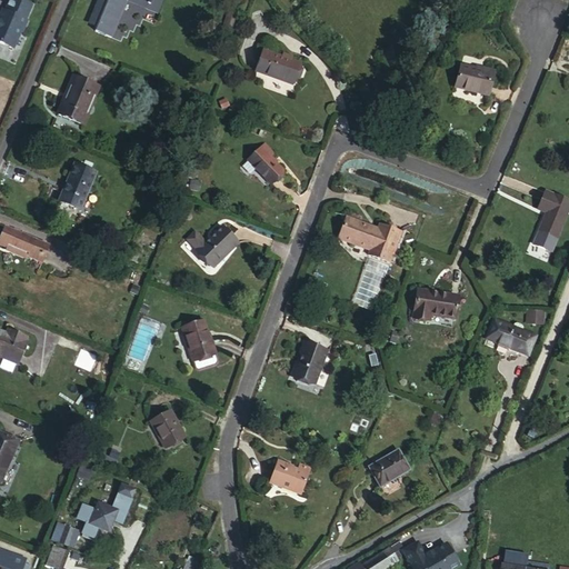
[(35,3),(26,0),(9,0),(7,8),(3,7),(0,17),(0,43),(15,50),(35,3)]
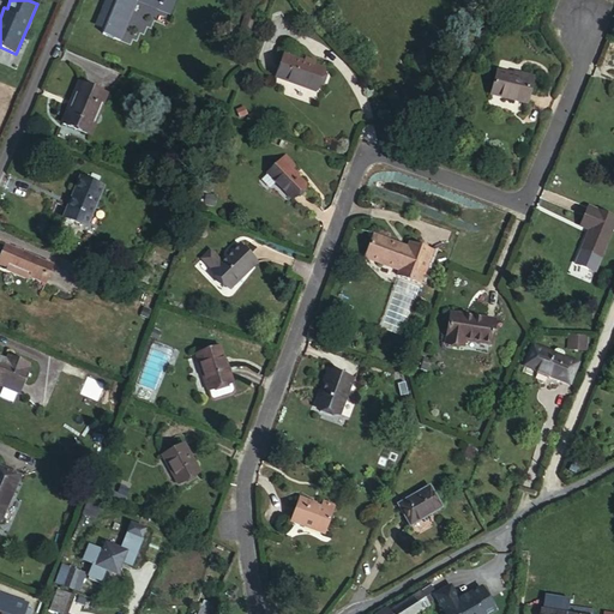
[(103,0),(94,26),(102,30),(98,37),(116,44),(133,2),(152,11),(157,0),(103,0)]
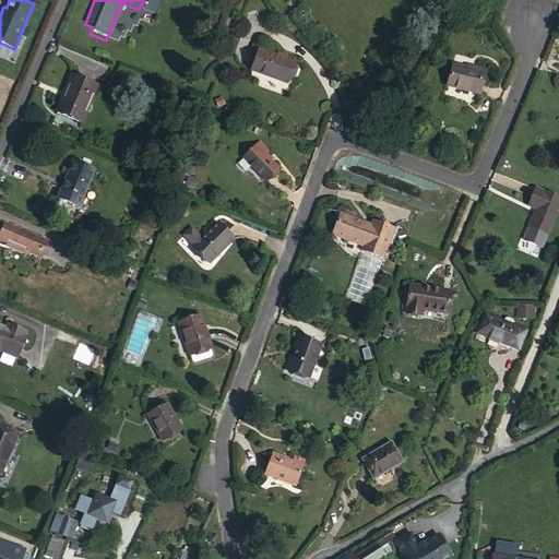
[(151,14),(156,0),(143,0),(139,10),(151,14)]
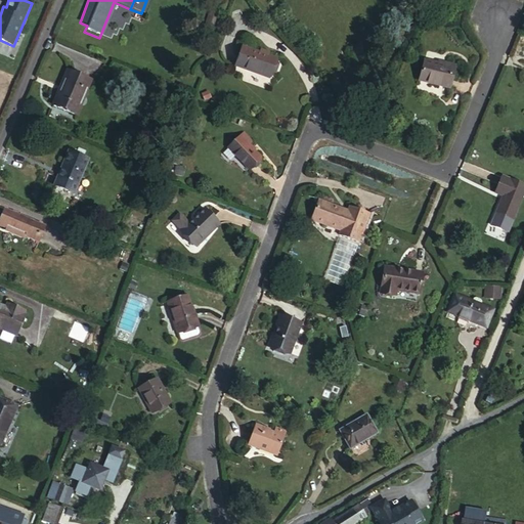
[(270,55),(262,52),(243,46),(236,66),(271,78),(278,58),(270,55)]
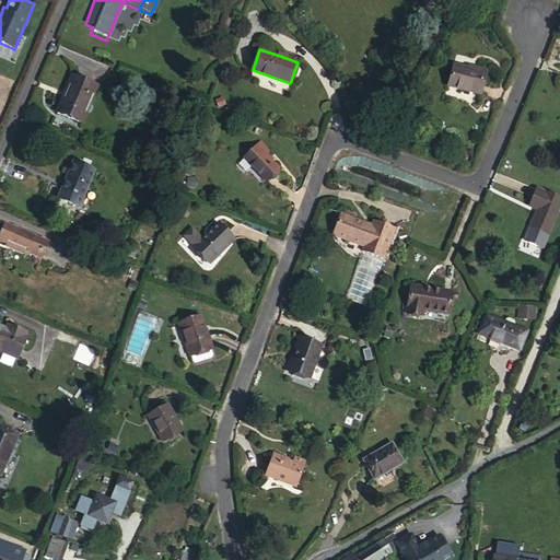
[(453,62),(447,83),(477,91),(483,68),(471,65),(470,68),(453,62)]
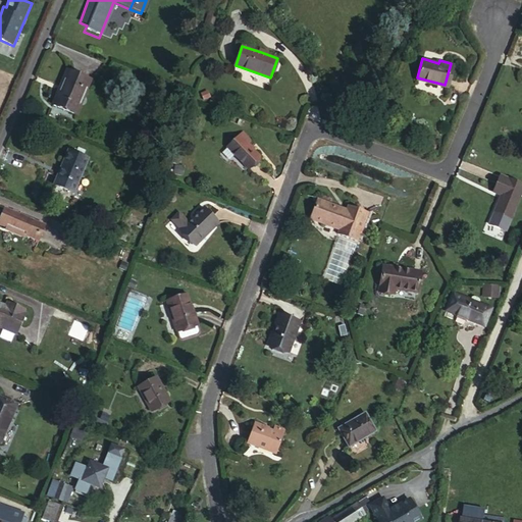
[(92,77),(73,70),(64,95),(57,92),(52,104),(77,115),(92,77)]
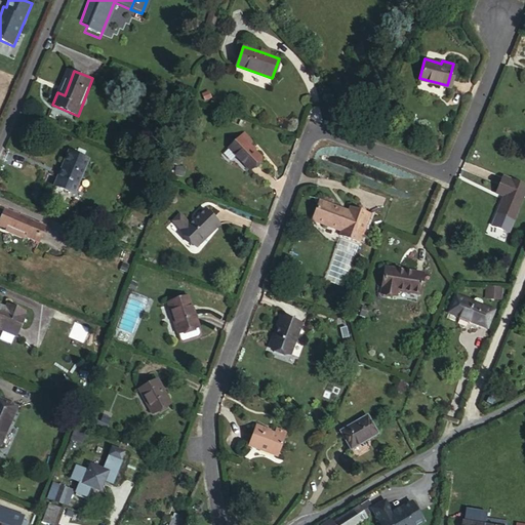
[(253,75),(250,82),(268,89),(271,81),(253,75)]
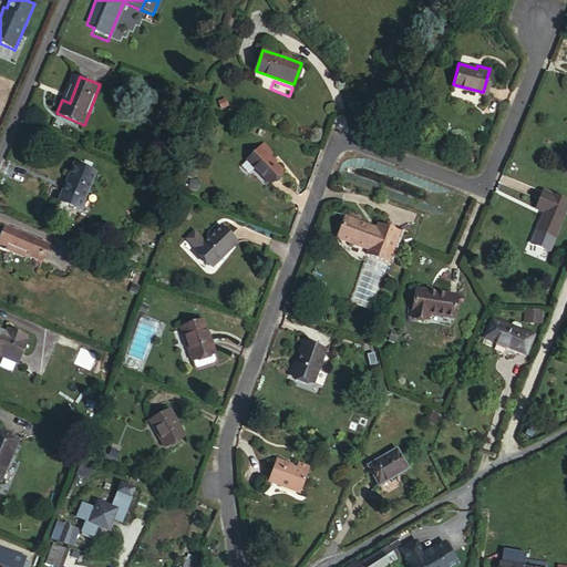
[(267,150),(259,143),(241,158),(266,183),(280,169),(264,153),(267,150)]
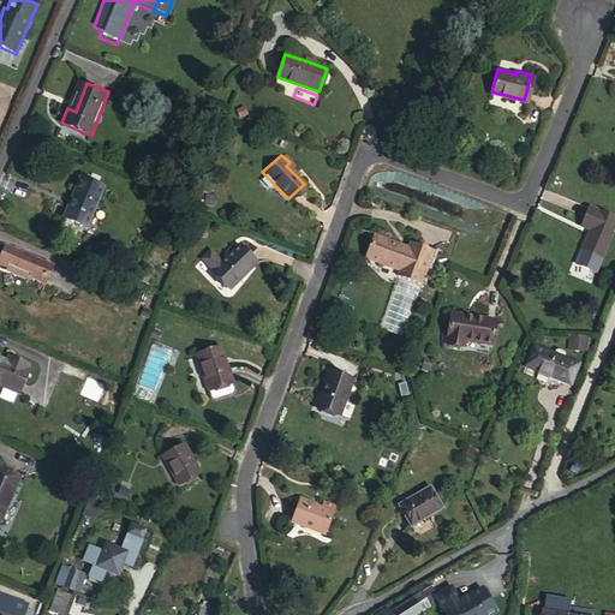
[(101,187),(78,179),(63,219),(84,228),(101,187)]
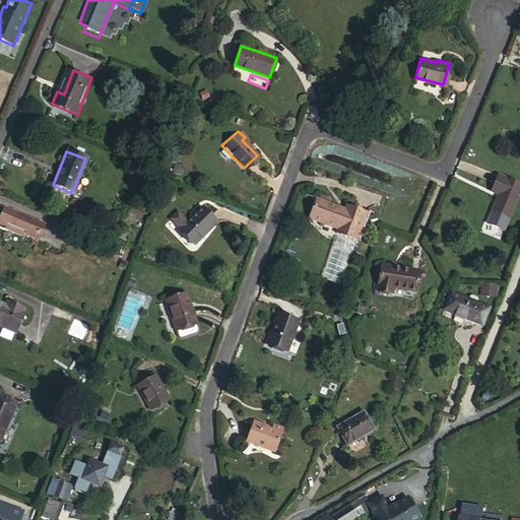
[(503,192),(496,208),(514,216),(519,203),(519,180),(506,174),(499,190),(503,192)]
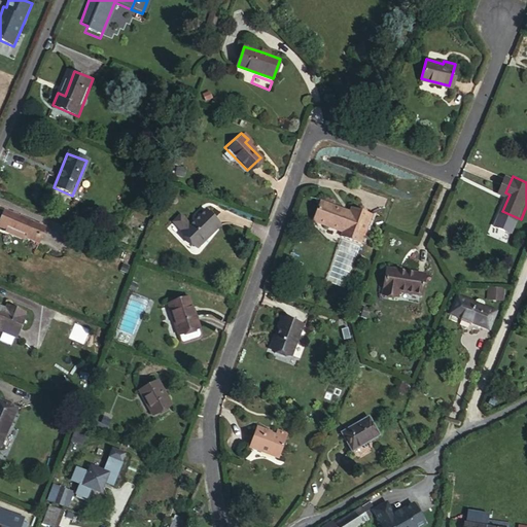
[(320,200),(313,220),(342,231),(341,235),(361,242),(372,213),(350,206),(349,210),(320,200)]
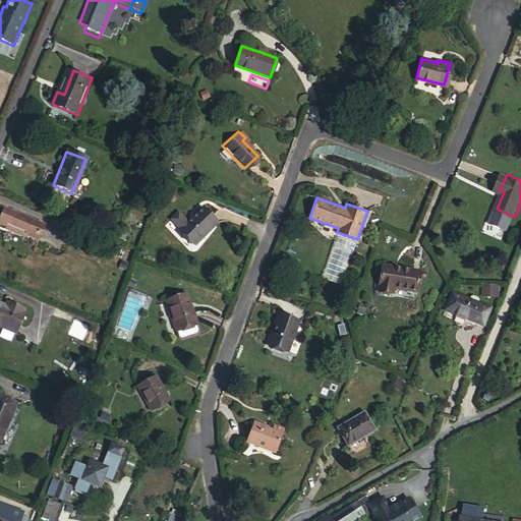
[(35,222),(0,208),(0,225),(30,237),(31,234),(35,235),(37,229),(33,228),(35,222)]
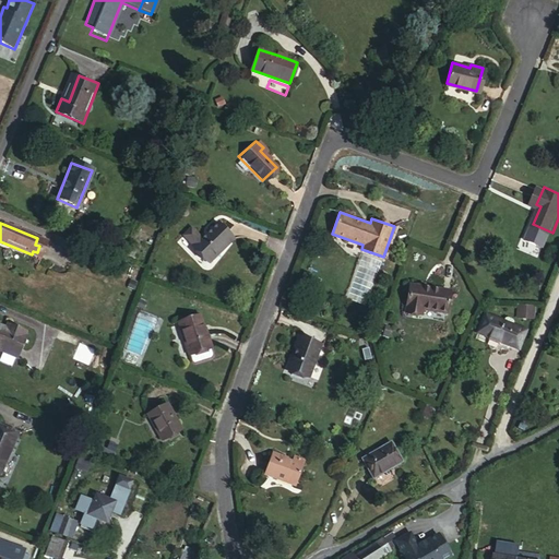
[(232,241),(213,225),(190,250),(207,266),(232,241)]
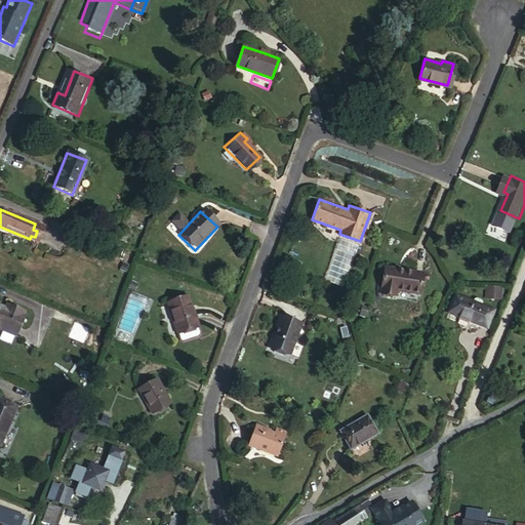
[(337,238),(335,243),(357,252),(359,246),(337,238)]
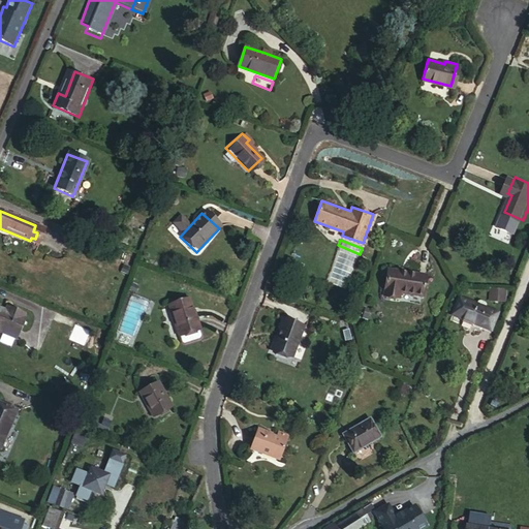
[(360,254),(338,245),(325,279),(347,286),(360,254)]
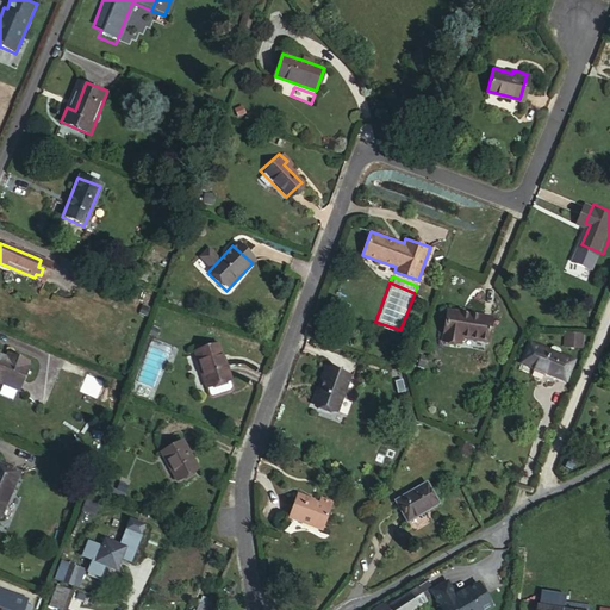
[(450,306),(444,336),(462,340),(464,334),(490,340),(495,316),(450,306)]
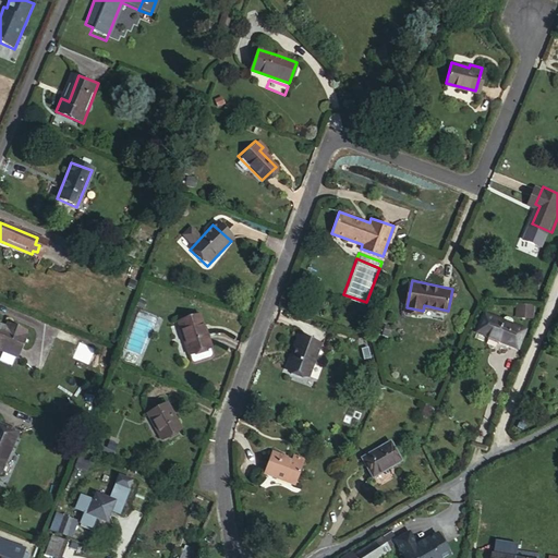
[(519,305),(519,316),(533,317),(534,306),(519,305)]
